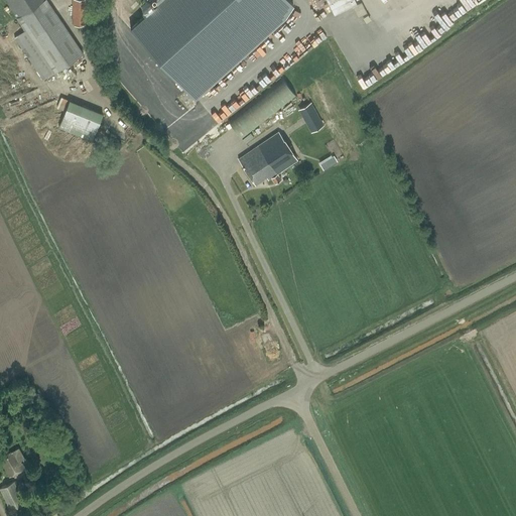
[(43,81),(84,54),(46,0),(4,0),(18,18),(18,17),(27,29),(14,37),(43,81)]
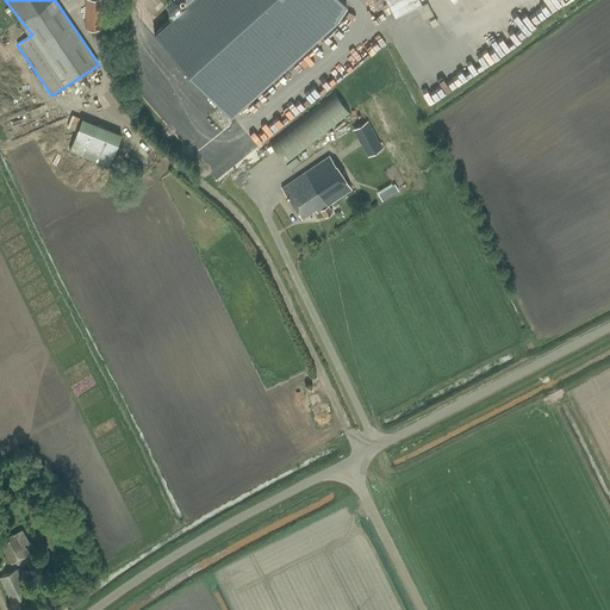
[(86,0),(86,30),(100,30),(99,0),(86,0)]
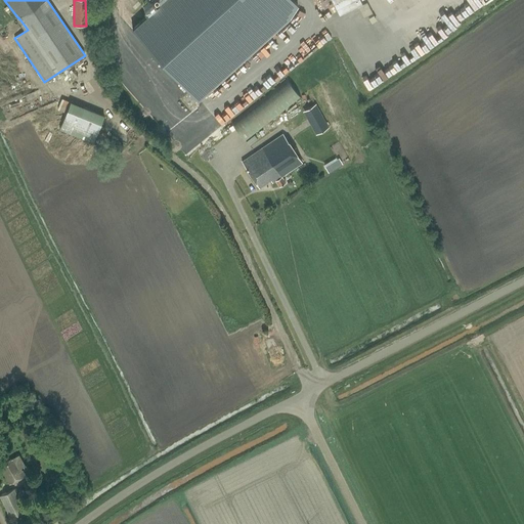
[(155,0),(160,5),(133,30),(198,101),(290,17),(298,5),(293,0),(155,0)]
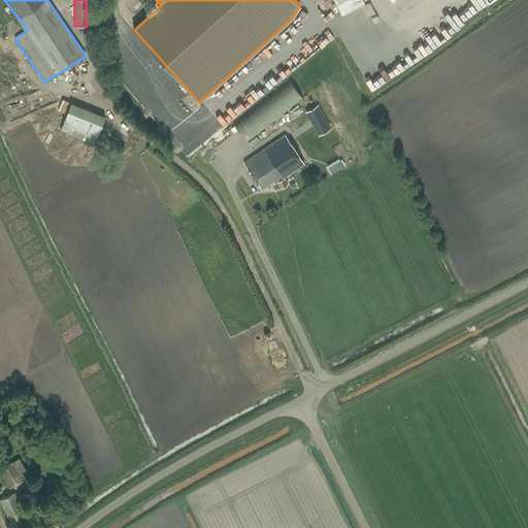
[(334,0),(341,14),(364,3),(362,0),(334,0)]
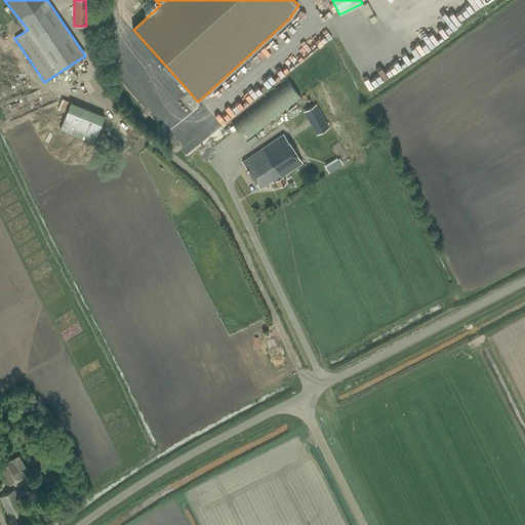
[(372,14),(367,4),(359,8),(363,19),(372,14)]
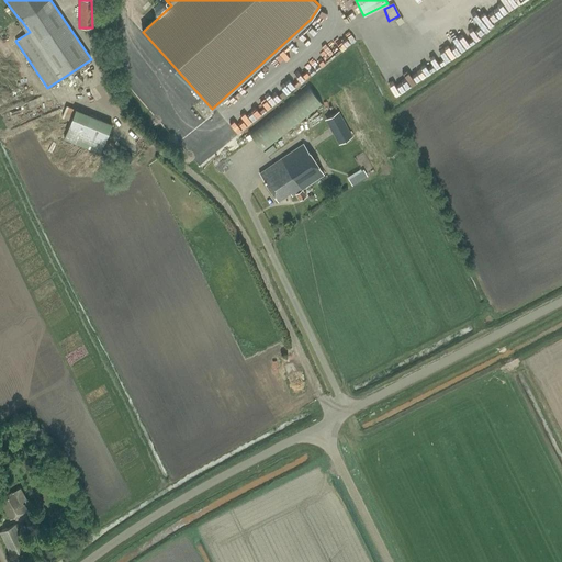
[(472,26),(468,30),(464,25),(461,27),(473,45),(483,37),(478,31),(476,32),(472,26)]
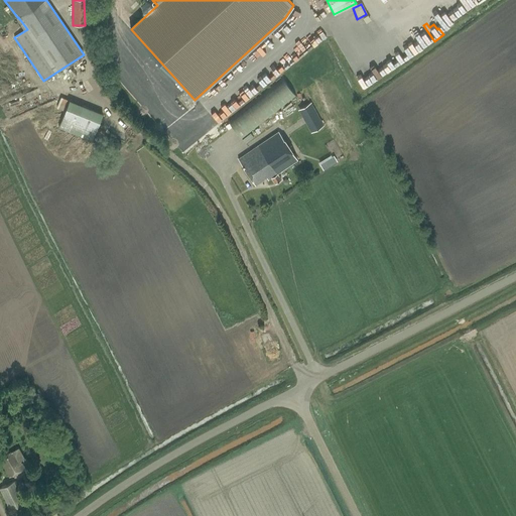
[(92,141),(103,114),(61,98),(57,109),(65,112),(58,128),(92,141)]
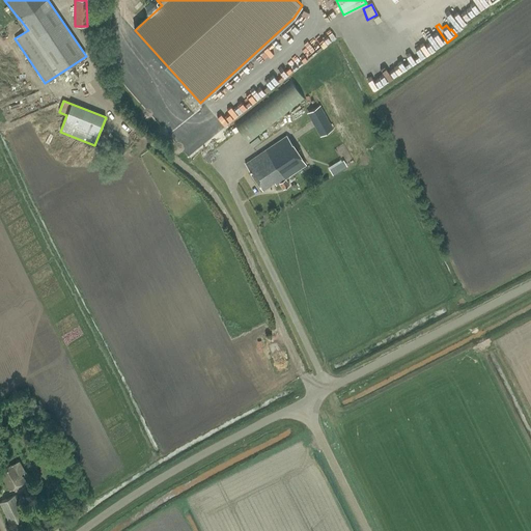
[(307,112),(319,135),(333,128),(320,105),(307,112)]
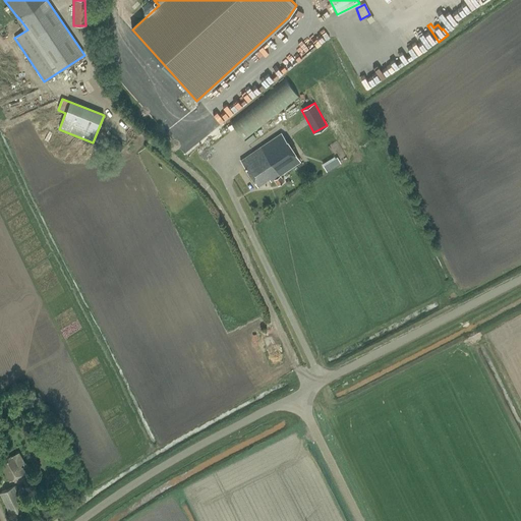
[(280,175),(300,162),(282,133),(241,161),(258,185),(270,178),(272,181),(275,179),(279,185),(284,181),(280,175)]
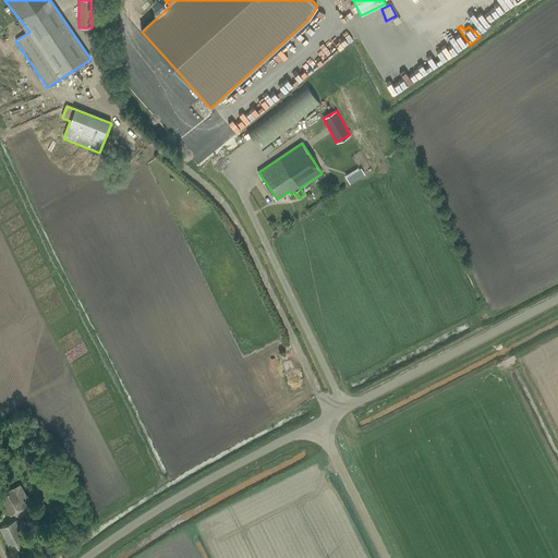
[(266,155),(275,147),(271,143),(263,150),(266,155)]
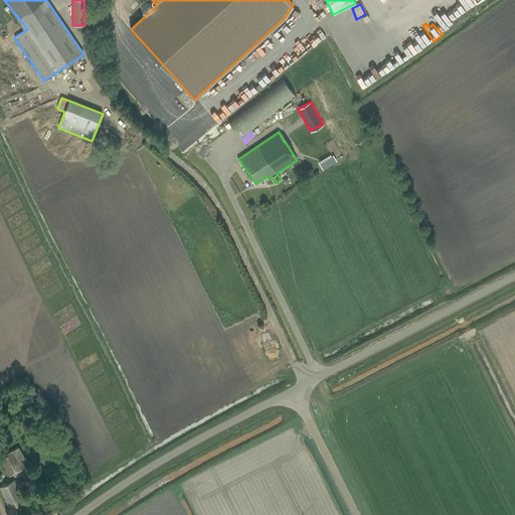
[(331,158),(320,164),(323,170),(335,163),(331,158)]
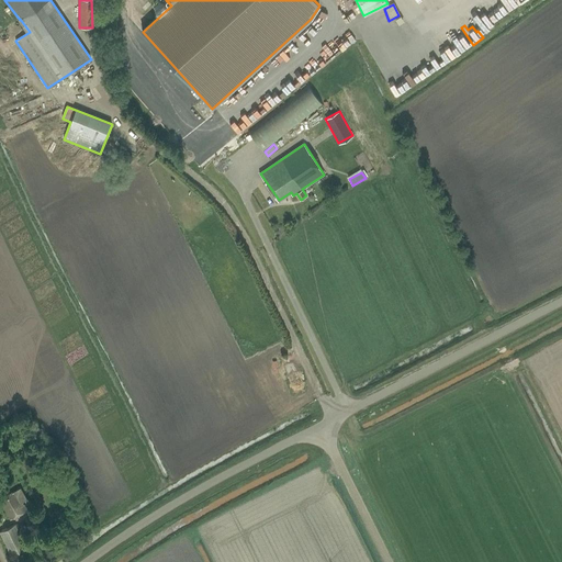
[(11,519),(26,509),(22,502),(26,498),(20,487),(11,492),(2,497),(3,499),(0,502),(11,519)]
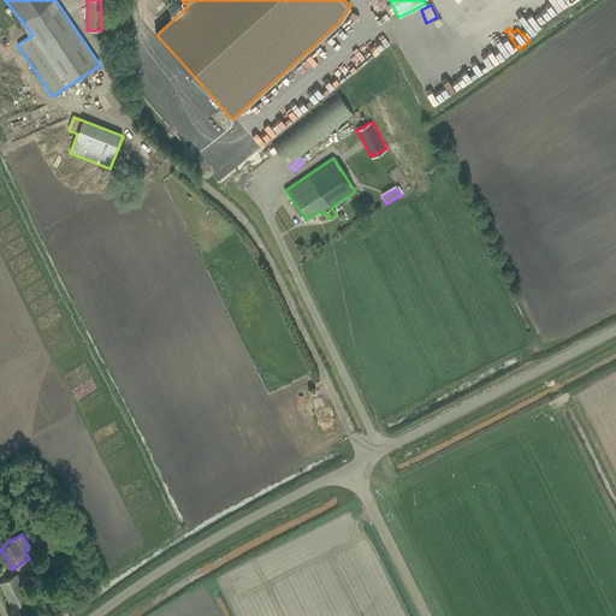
[(41,612),(53,604),(45,588),(34,593),(35,598),(30,600),(17,575),(0,582),(0,585),(12,609),(16,615),(39,605),(41,612)]
